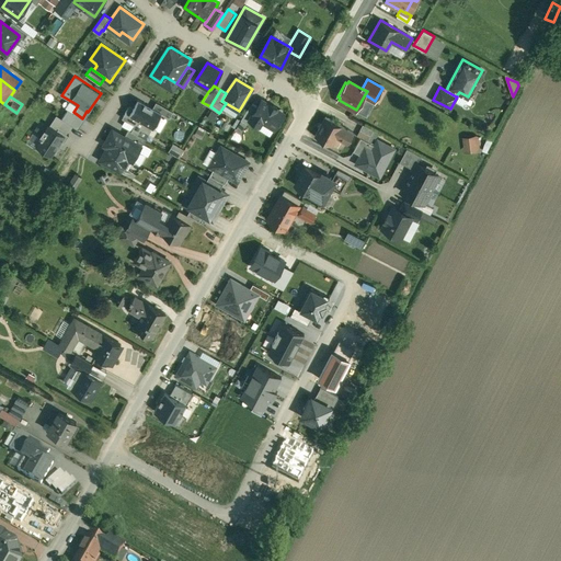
[(152,107),(139,100),(138,99),(134,107),(129,114),(152,127),(153,128),(162,114),(162,113),(152,107)]
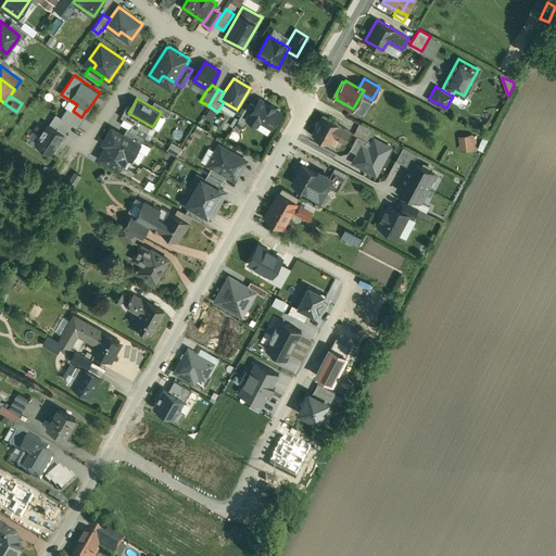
[(267,104),(260,99),(255,105),(248,118),(256,124),(260,119),(273,127),(281,113),(274,108),(274,106),(267,103),(267,104)]
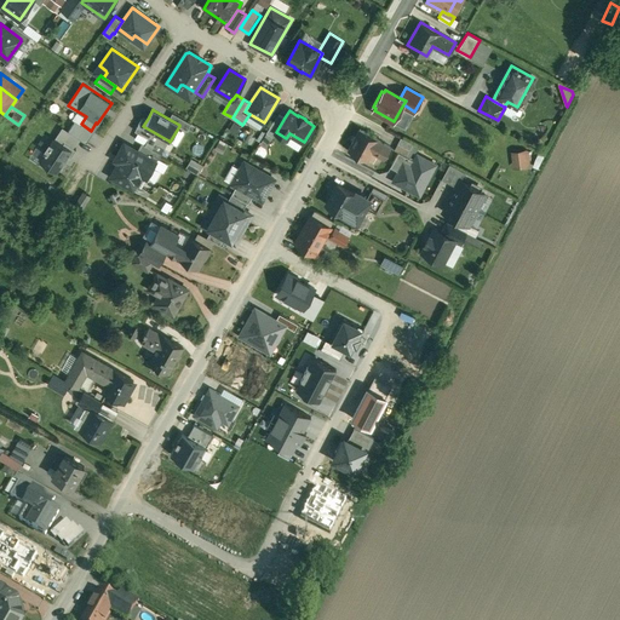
[(191,124),(172,113),(168,119),(179,125),(179,126),(188,130),(191,124)]
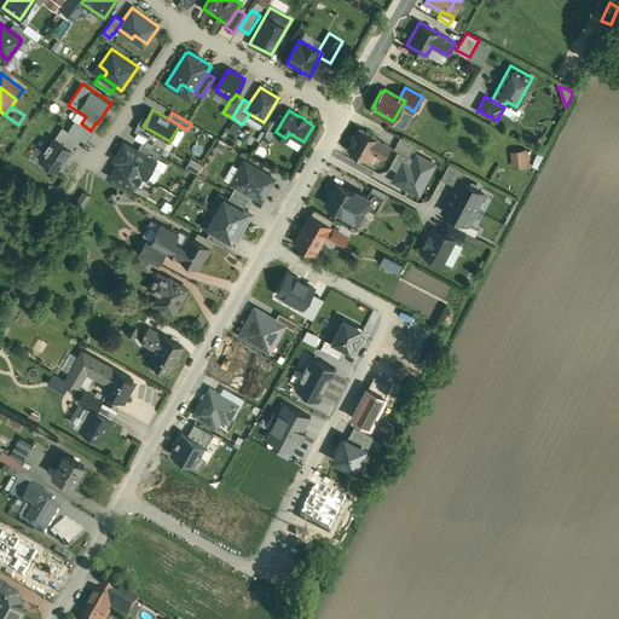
[(277,114),(266,132),(273,137),(276,132),(284,117),(277,114)]
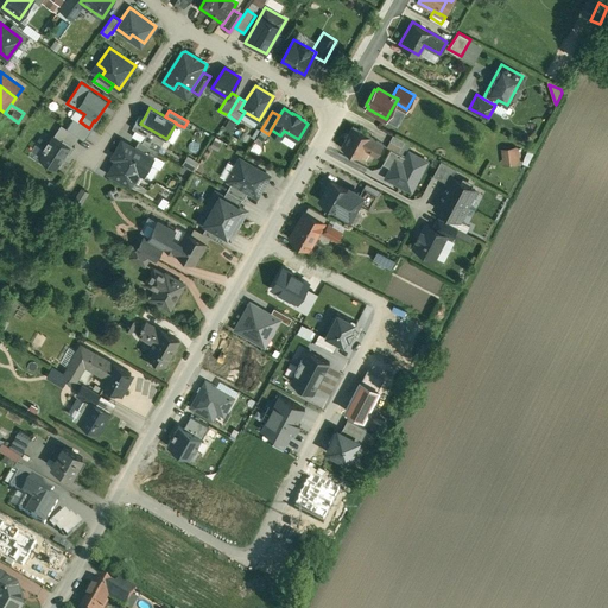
[(165,138),(140,124),(145,116),(140,114),(139,116),(134,125),(132,127),(139,132),(146,135),(152,139),(157,141),(162,144),(165,138)]
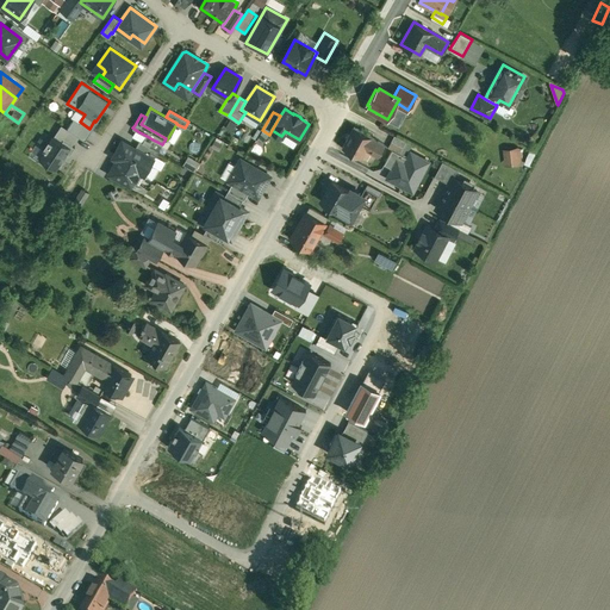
[(86,141),(92,130),(89,129),(80,122),(74,118),(67,129),(79,136),(86,141)]
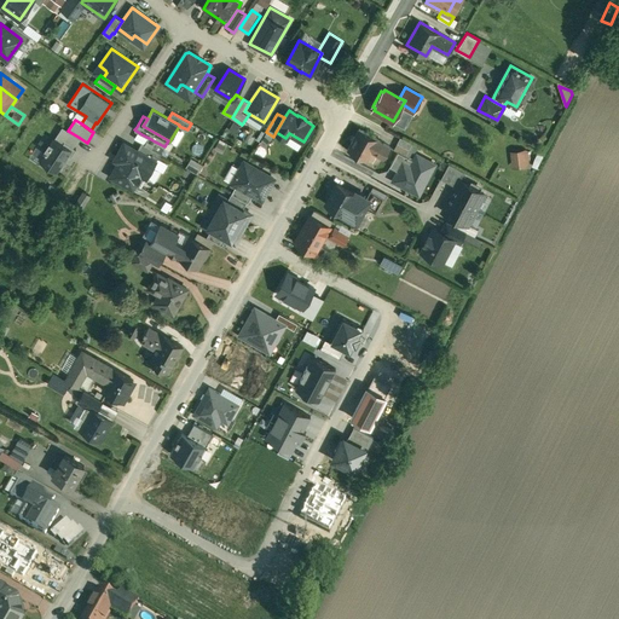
[(62,127),(55,138),(63,143),(64,142),(74,148),(80,138),(68,131),(62,127)]
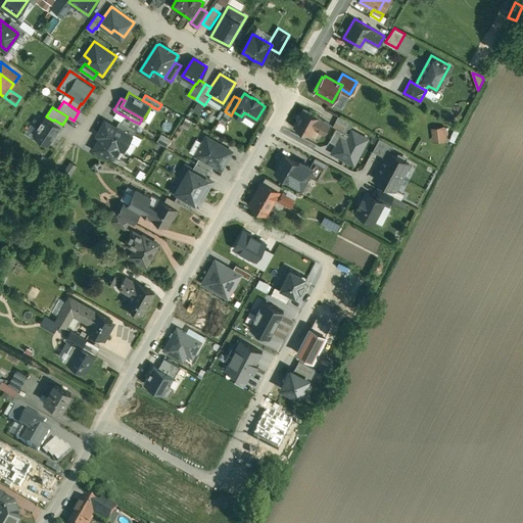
[(331,125),(303,109),(294,127),(310,135),(314,128),(325,134),(331,125)]
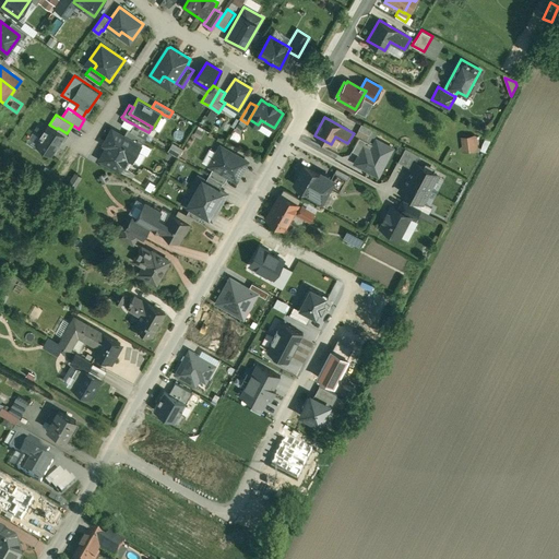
[(372,129),(361,123),(356,134),(360,138),(366,140),(372,129)]
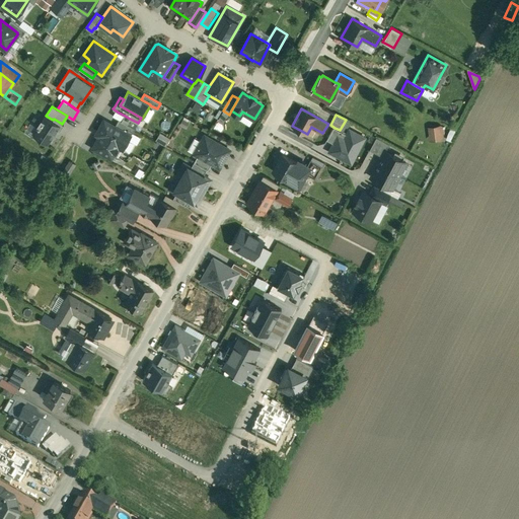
[(60,132),(64,125),(62,124),(54,119),(53,120),(46,116),(32,134),(48,144),(57,131),(60,132)]
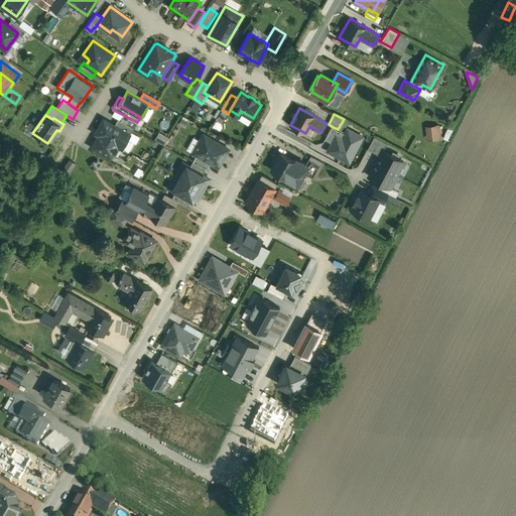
[(129,118),(124,115),(121,120),(126,123),(129,118)]
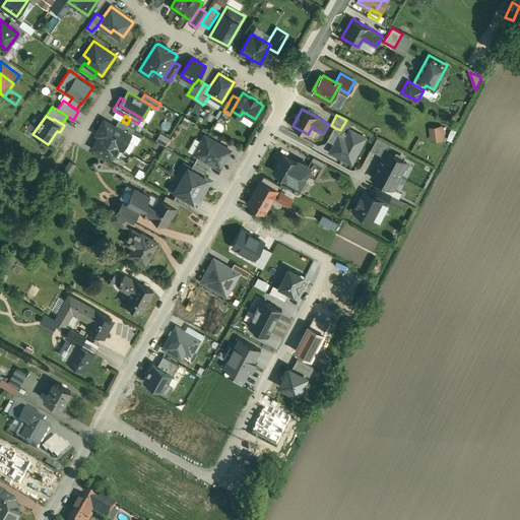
[(122,121),(119,120),(115,127),(131,135),(135,129),(127,124),(122,121)]
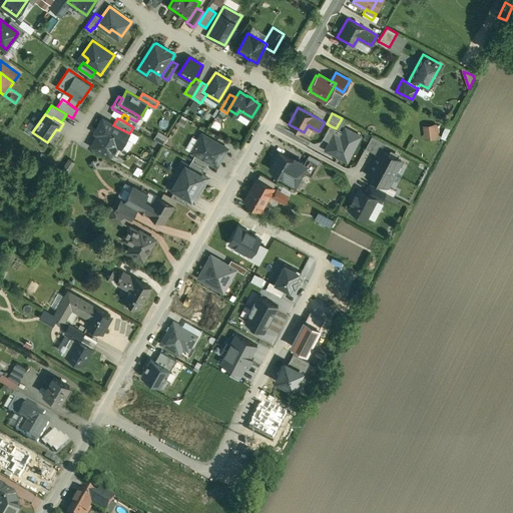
[(113,125),(103,119),(97,129),(101,131),(92,145),(110,155),(116,143),(128,150),(133,141),(127,138),(129,133),(113,125)]
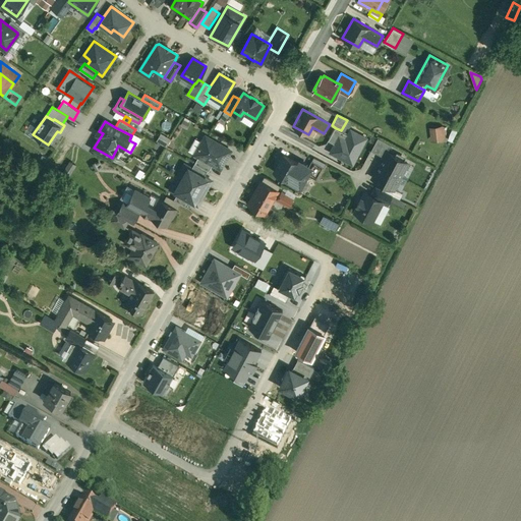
[(444,126),(428,126),(428,140),(444,139),(444,126)]
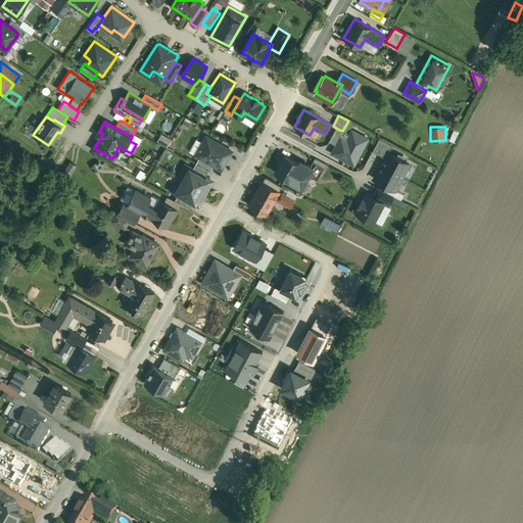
[(342,131),(337,129),(330,141),(336,144),(340,137),(347,140),(349,135),(342,131)]
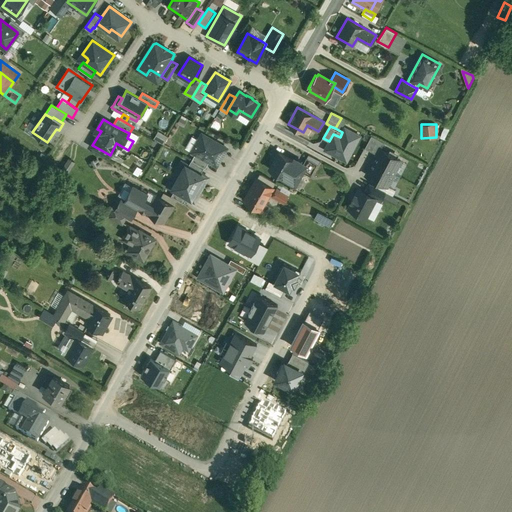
[(349,130),(347,129),(345,127),(342,132),(340,137),(333,134),(329,141),(325,149),(347,160),(360,135),(349,130)]
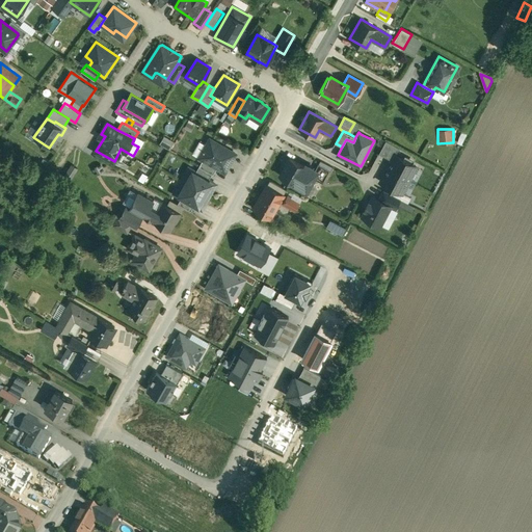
[(162,135),(158,143),(167,149),(171,141),(162,135)]
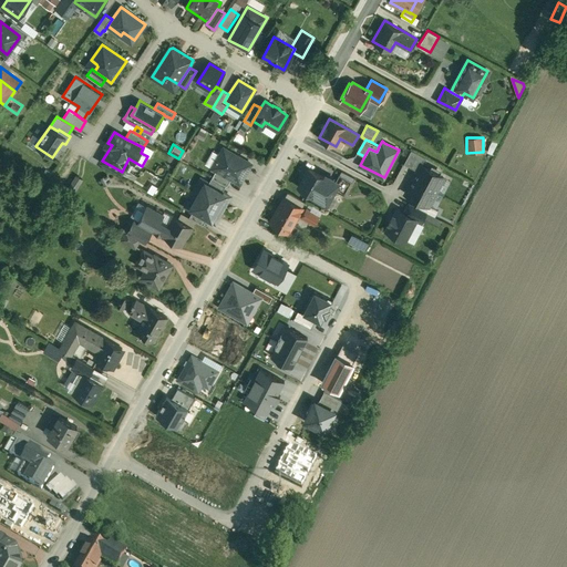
[(251,163),(224,147),(212,167),(216,171),(232,178),(234,181),(239,184),(245,175),(244,174),(246,172),(251,163)]
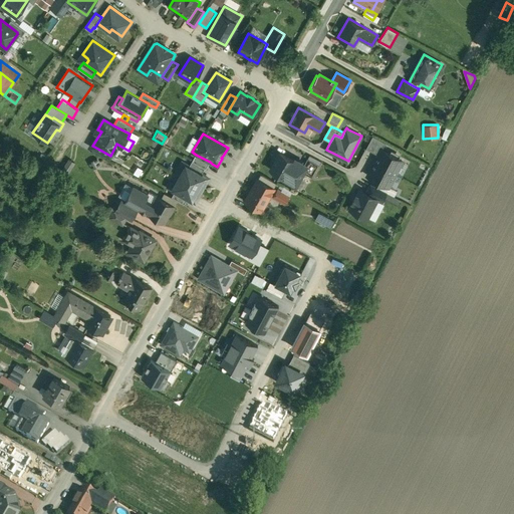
[(386,142),(372,136),(366,148),(378,155),(381,149),(381,150),(386,142)]
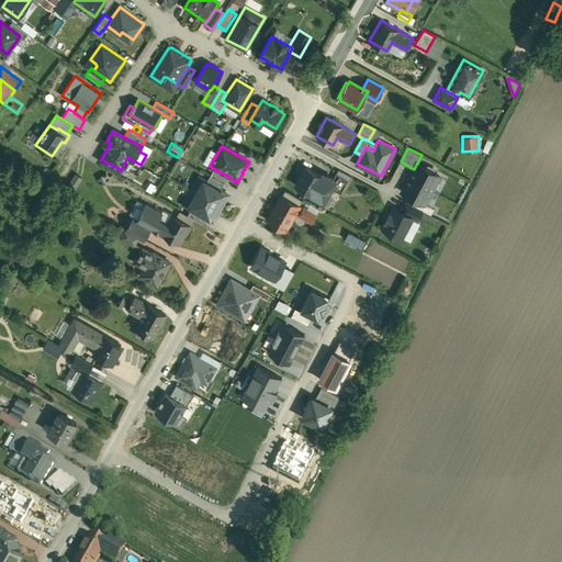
[(417,164),(417,163),(414,169),(408,178),(431,190),(439,175),(417,164)]
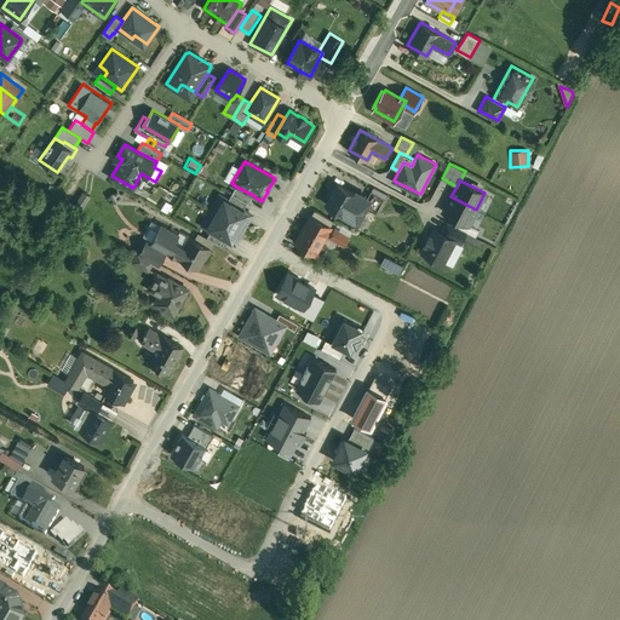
[(354,193),(339,184),(336,190),(334,189),(326,204),(355,219),(360,211),(362,212),(366,207),(362,206),(367,197),(356,190),(354,193)]
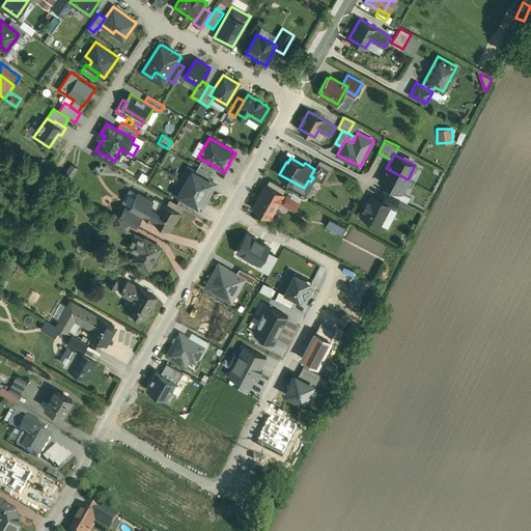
[(217,167),(202,160),(198,166),(212,173),(213,174),(217,167)]
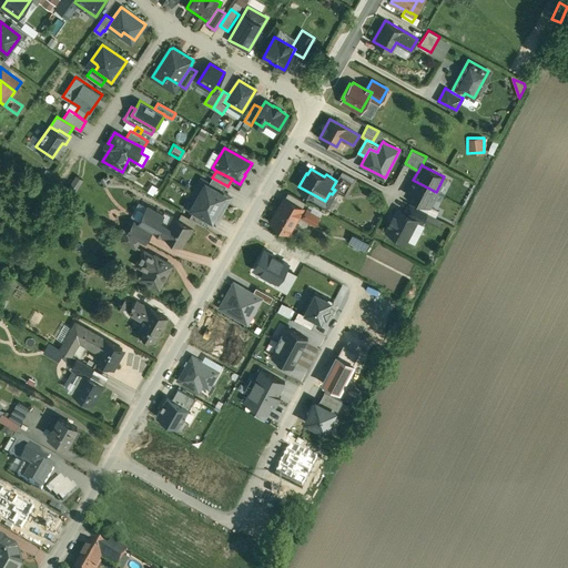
[(353,181),(341,174),(336,181),(340,182),(335,190),(345,195),(353,181)]
